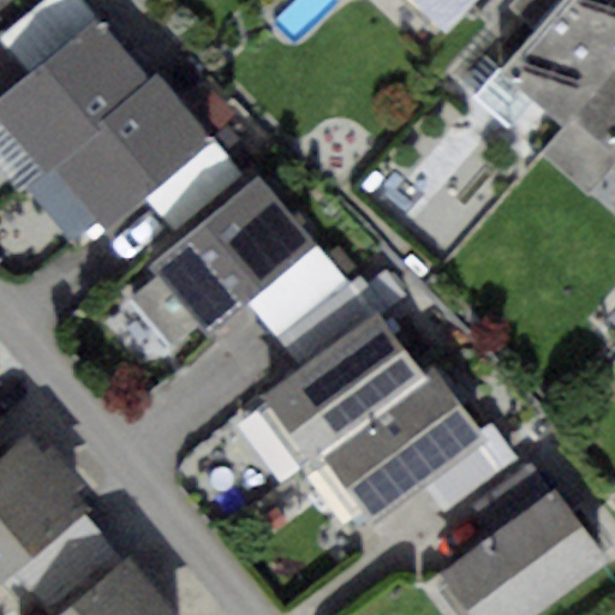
[(47,0),(1,40),(29,73),(95,16),(81,0),(47,0)]
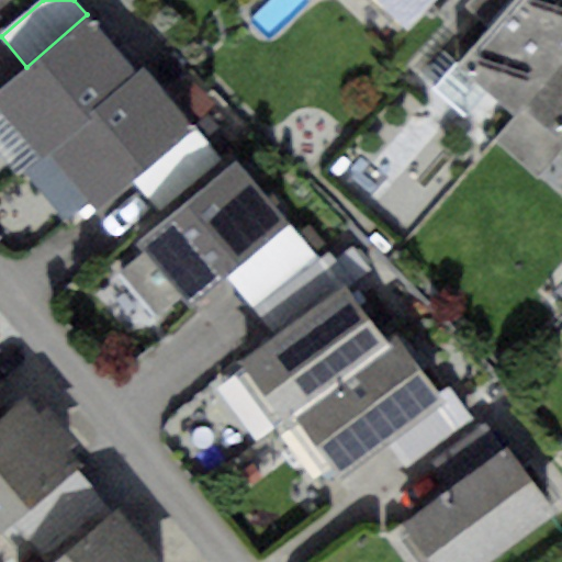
[(373,0),(406,31),(436,0),(373,0)]
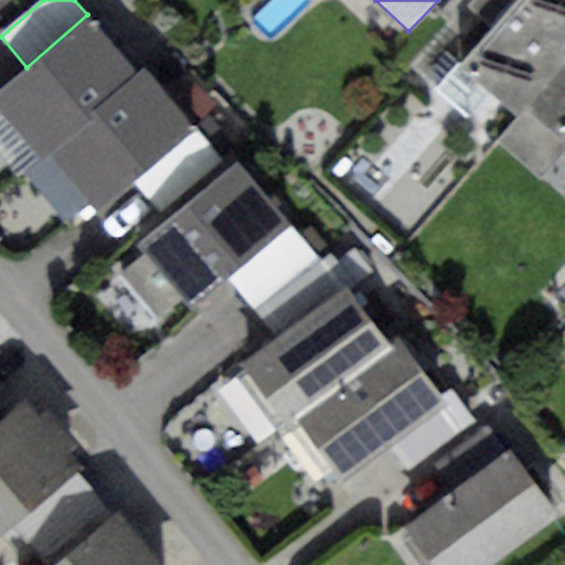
[(564,0),(518,0),(460,65),(519,117),(528,108),(564,64),(564,0)]
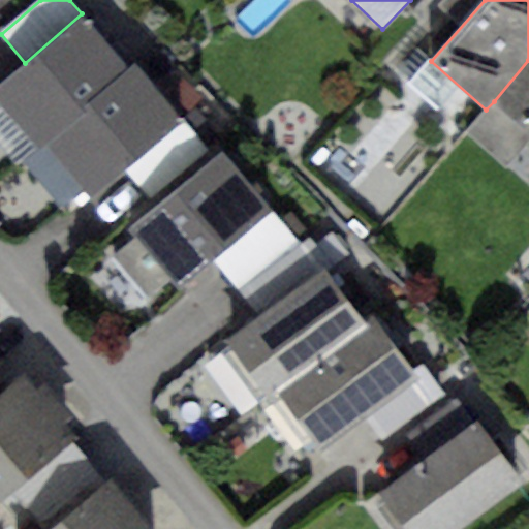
[(0,98),(38,143),(127,66),(82,13),(25,63),(0,84),(0,98)]
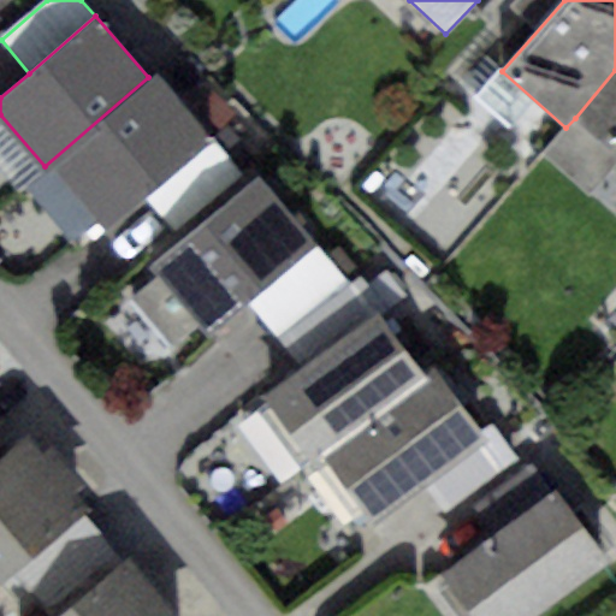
[(615,70),(575,118),(615,153),(615,70)]
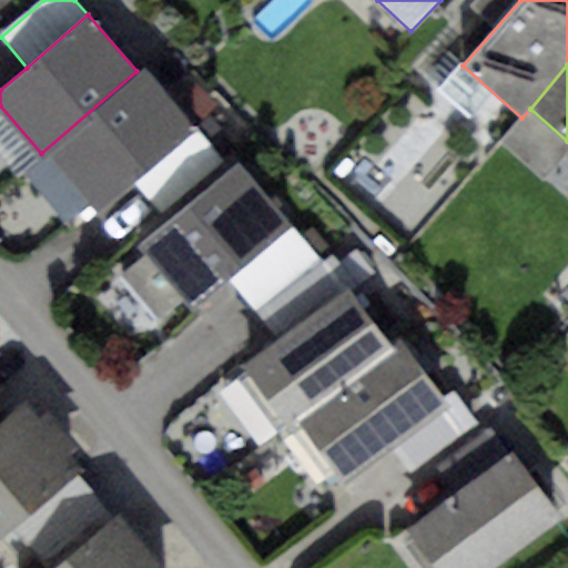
[(41,153),(21,172),(66,222),(90,200),(98,210),(194,124),(142,66),(137,71),(41,153)]
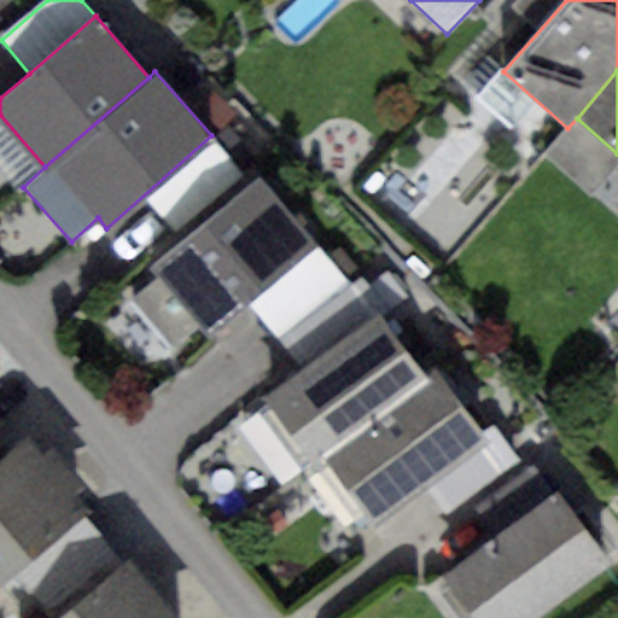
[(262,176),(150,268),(159,279),(129,304),(167,350),(198,325),(208,336),(248,303),(319,245),(262,176)]
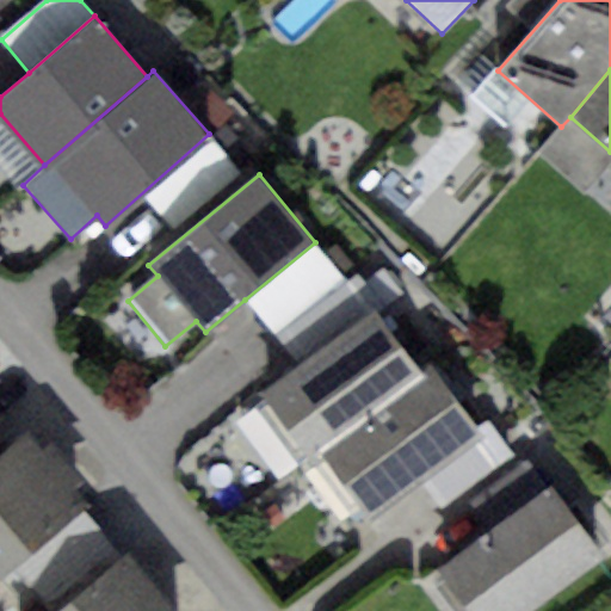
[(341,273),(315,242),(245,300),(271,332),(341,273)]
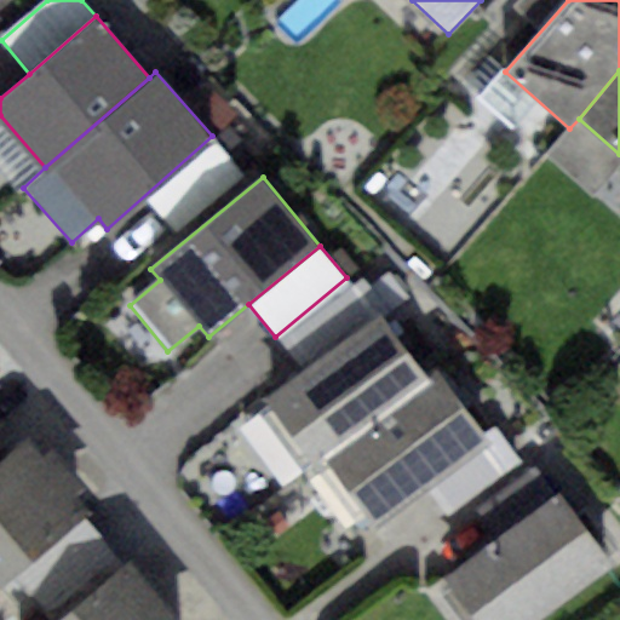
[(279,343),(299,371),(377,315),(383,310),(361,281),(279,343)]
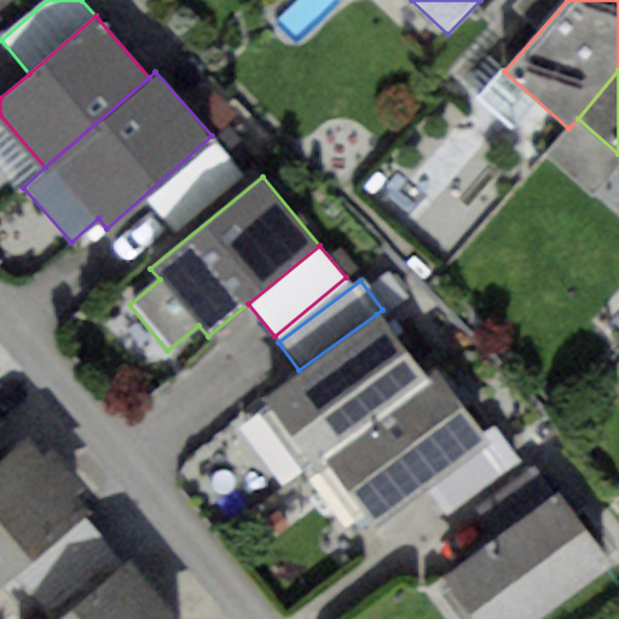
[(314,461),(426,383),(376,314),(299,370),(256,400),(305,468),(314,461)]
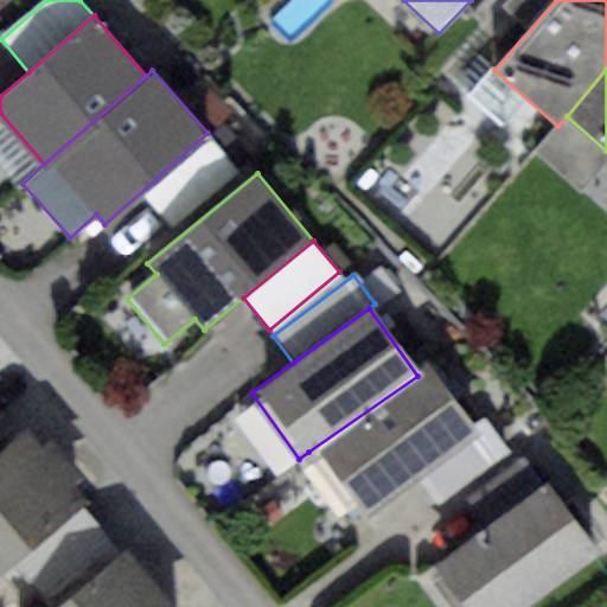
[(417,376),(308,452),(353,516),(415,473),(474,432),(429,368),(417,376)]
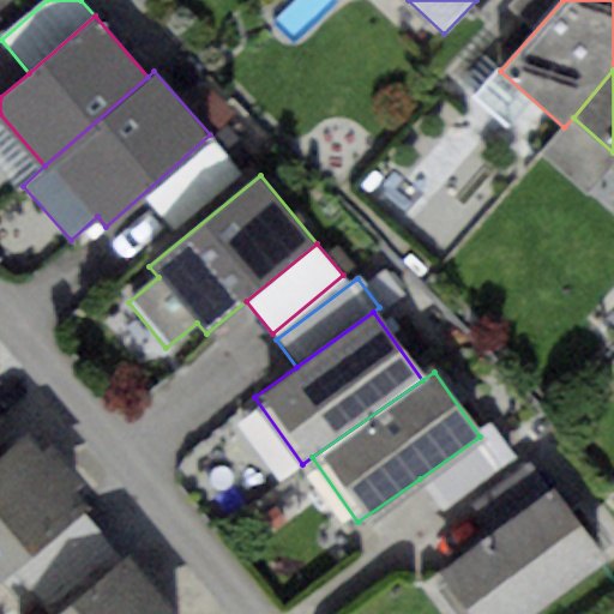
[(480,437),(420,479),(441,510),(515,459),(493,428),(480,437)]
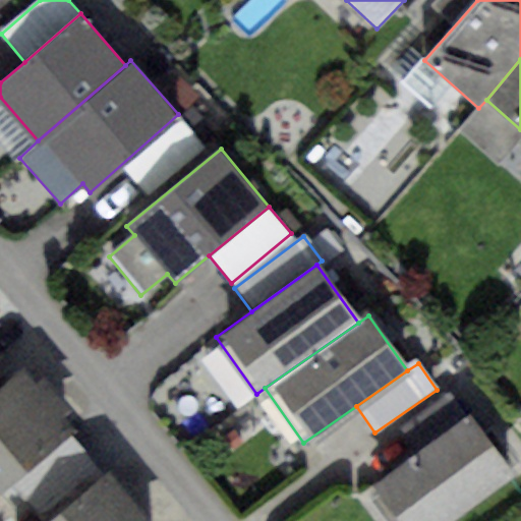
[(23,370),(0,390),(0,491),(8,485),(69,435),(75,429),(62,413),(69,408),(43,377),(35,384),(23,370)]
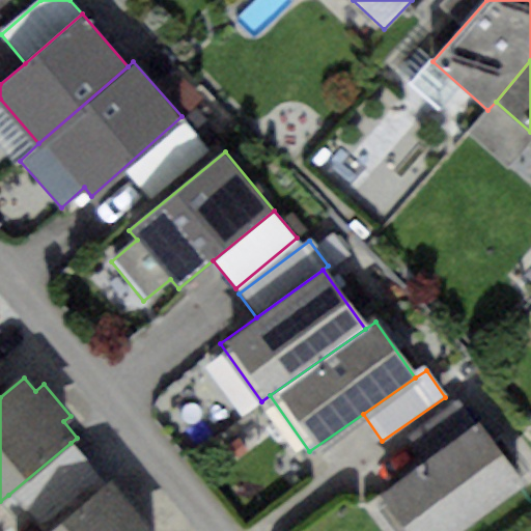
[(406,439),(423,462),(478,420),(460,397),(406,439)]
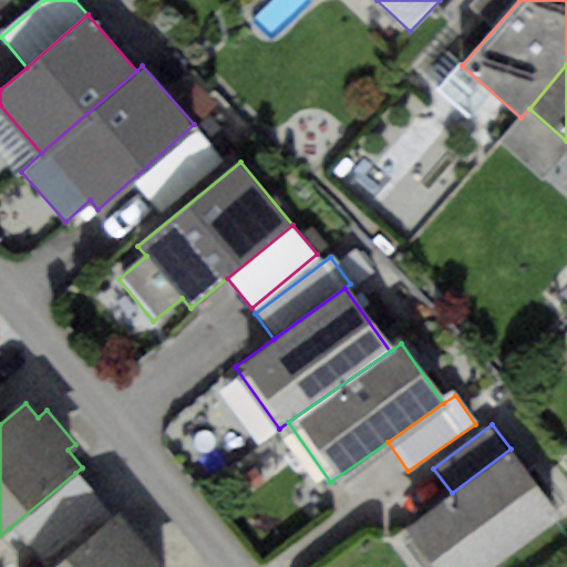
[(452,493),(406,527),(436,566),(492,566),(562,516),(511,449),(452,493)]
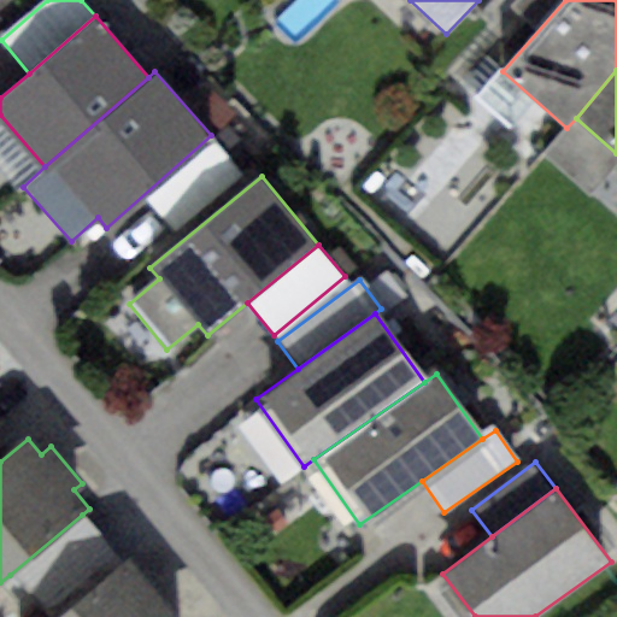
[(58,616),(123,564),(82,515),(10,575),(46,616),(58,616)]
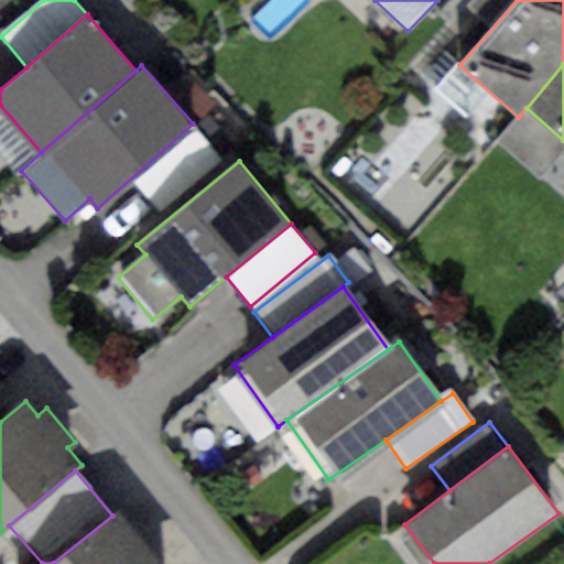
[(53,563),(160,563),(117,512),(112,516),(53,563)]
